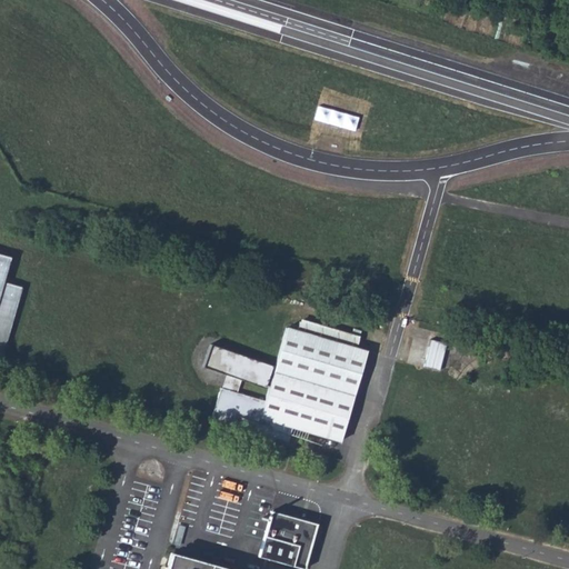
[(0,351),(18,286),(0,281),(0,273),(5,259),(0,257),(0,351)]
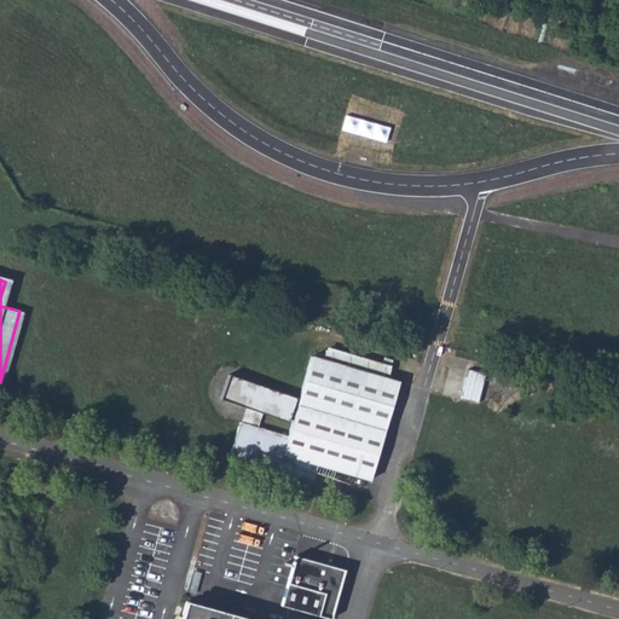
[(394,365),(330,346),(327,357),(391,375),(394,365)]
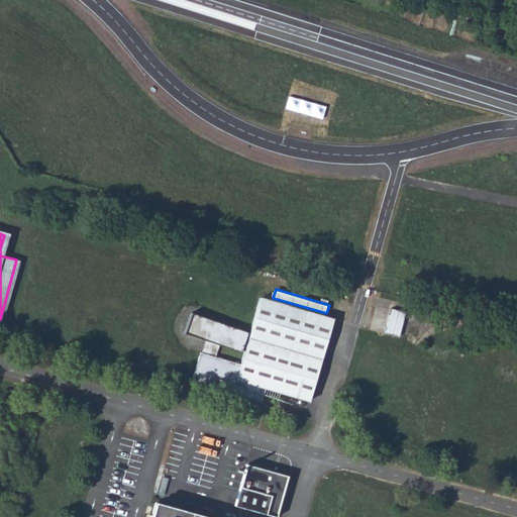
[(194,385),(265,404),(271,385),(313,398),(335,316),(326,313),(273,298),(265,296),(252,337),(249,336),(250,330),(194,313),(187,333),(209,340),(205,352),(204,351),(194,385)]
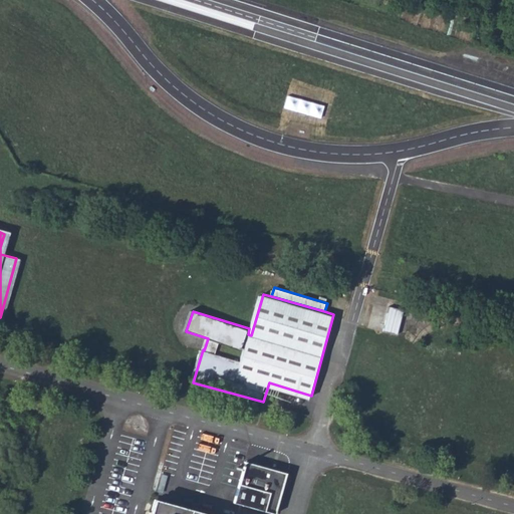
[(406,306),(392,302),(386,327),(400,330),(406,306)]
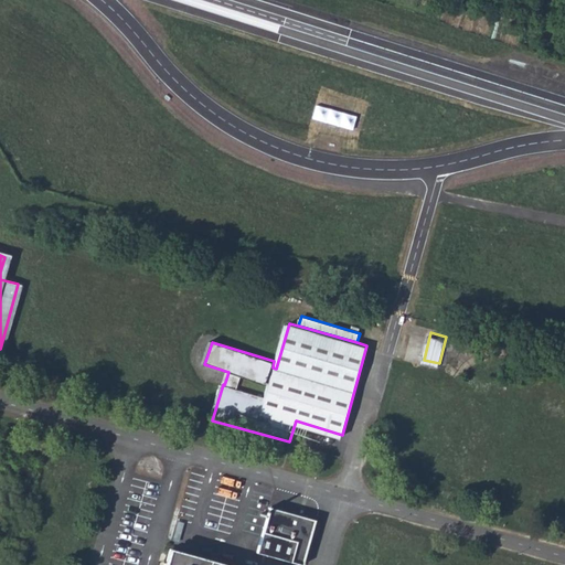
[(317,518),(272,504),(259,550),(304,563),(317,518)]
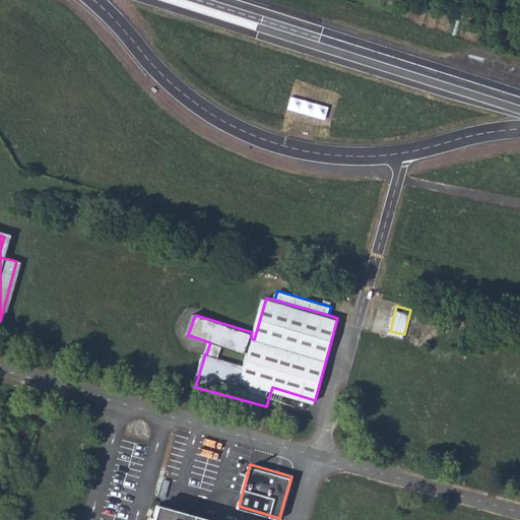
[(218,519),(158,502),(155,515),(153,519),(218,519)]
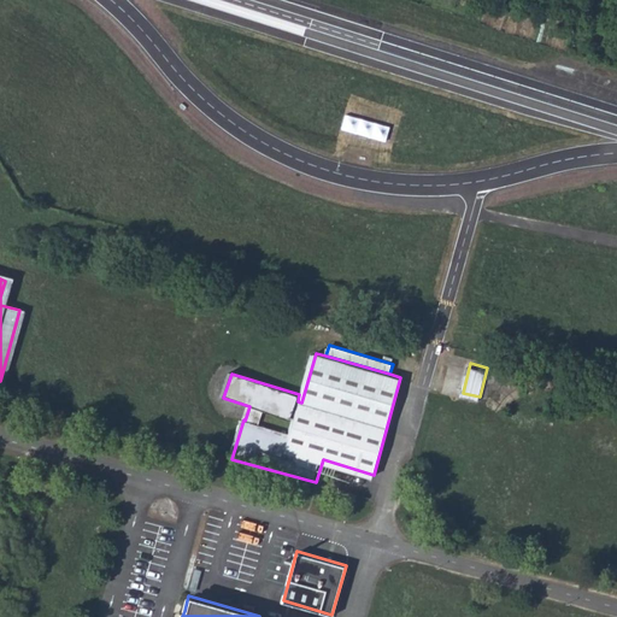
All buildings are outlined.
